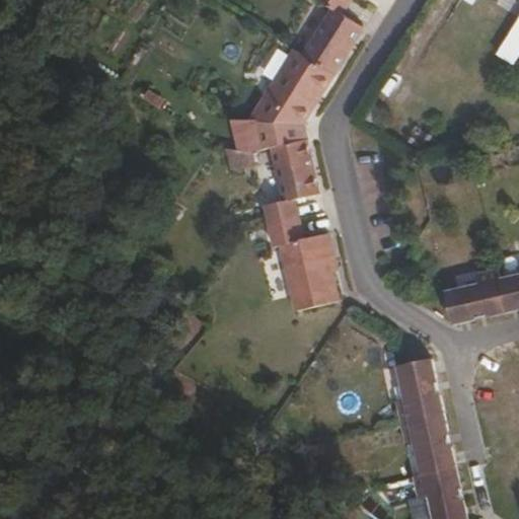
[(335,73),(363,27),(342,13),(350,0),(315,0),(330,11),(303,54),(335,73)]
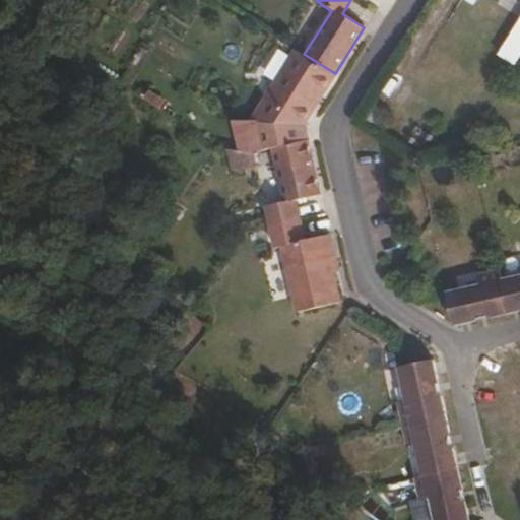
[(304,124),(335,73),(304,54),(296,49),(251,119),(260,149),(277,145),(303,137),(307,136),(304,124)]
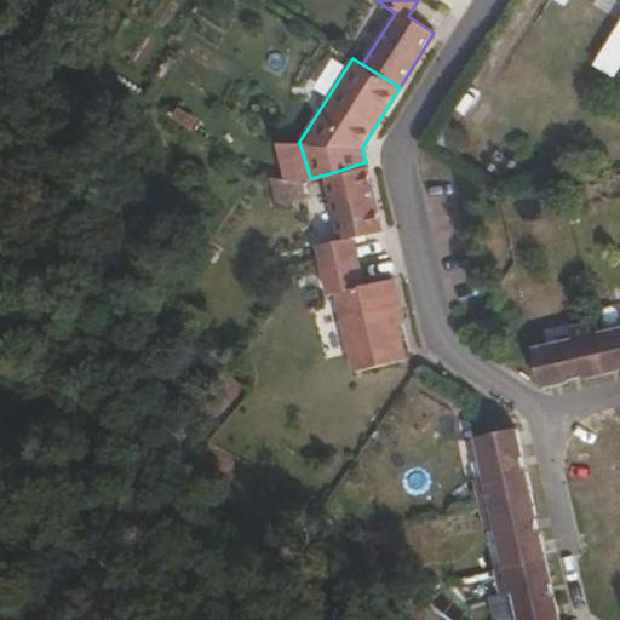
[(380,229),(366,162),(361,164),(331,173),(345,236),(320,242),(325,267),(361,259),(356,236),(380,229)]
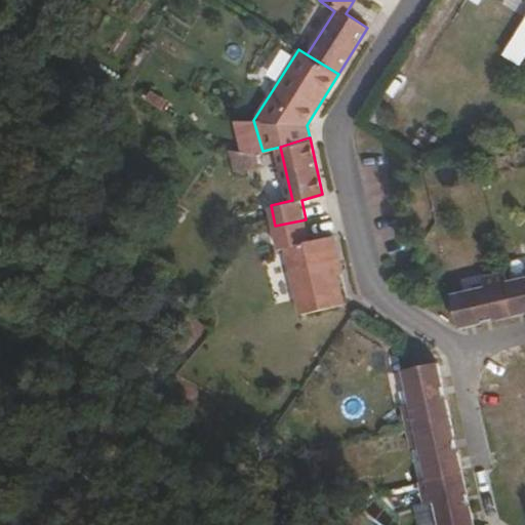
[(254,164),(255,153),(230,148),(227,169),(254,164)]
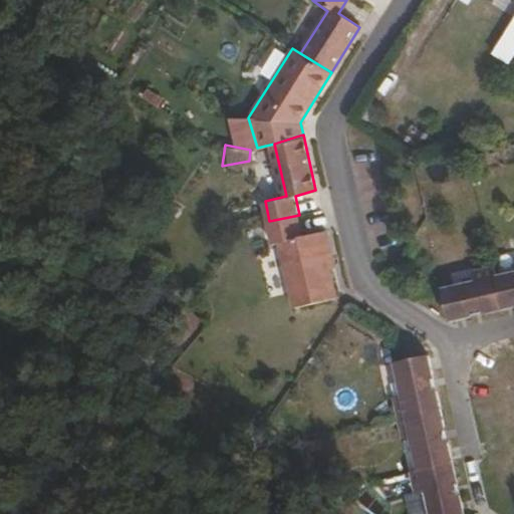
[(330,271),(326,255),(331,254),(325,229),(303,235),(299,215),(269,221),(274,242),(282,240),(296,305),(336,296),(330,271)]
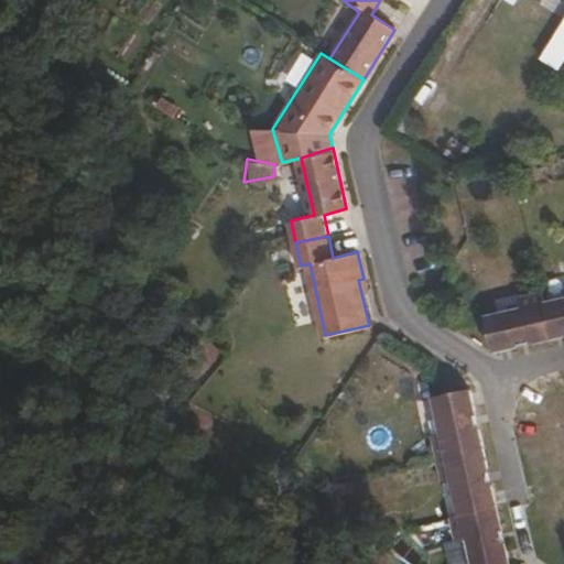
[(367,295),(364,279),(358,280),(362,297),(367,295)]
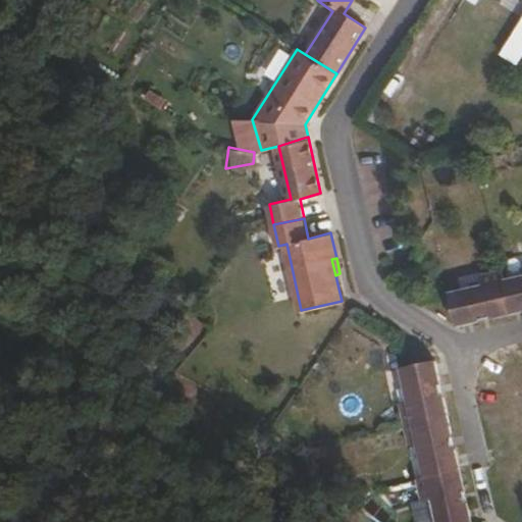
[(503,277),(502,269),(481,273),(482,282),(448,291),(455,323),(510,311),(503,277)]
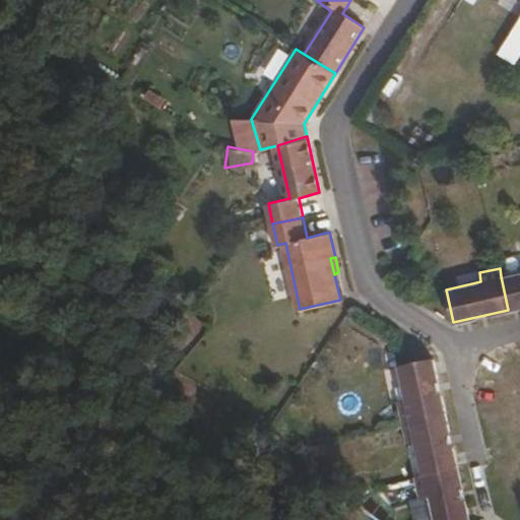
[(519,271),(501,276),(508,310),(519,306),(519,271)]
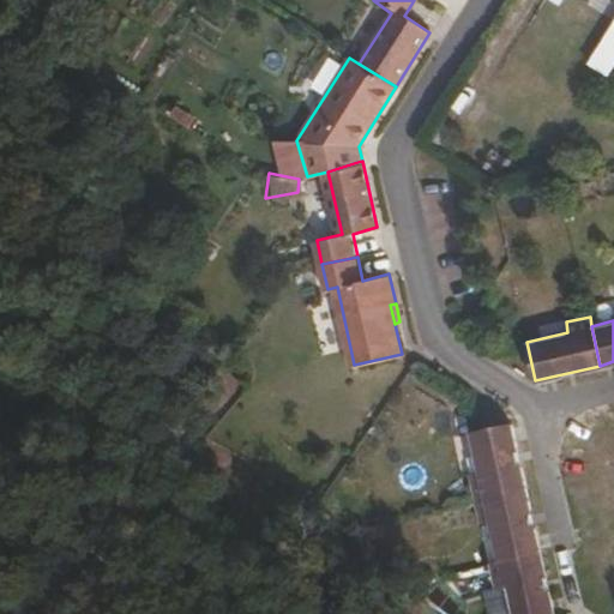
[(523,485),(509,423),(469,432),(477,470),(468,474),(474,498),(523,485)]
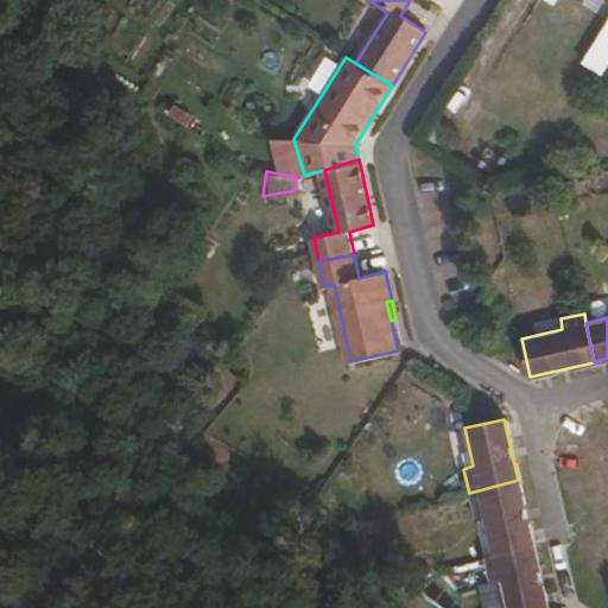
[(533,546),(518,480),(469,493),(476,518),(483,515),(493,556),(533,546)]
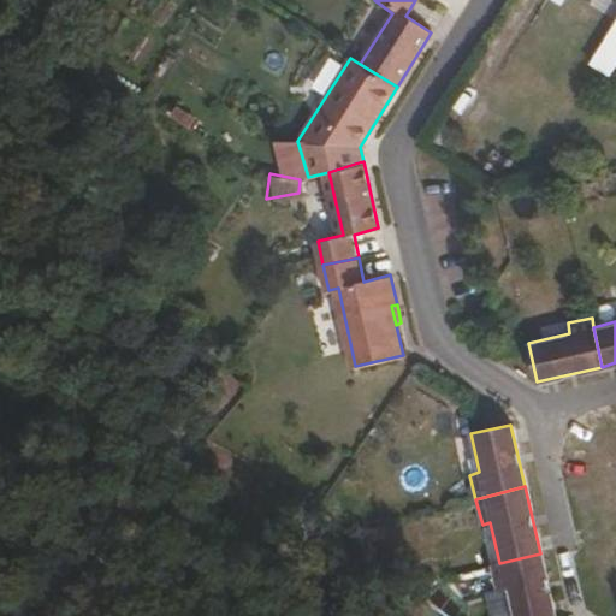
[(546,615),(554,615),(540,554),(499,563),(492,564),(498,587),(510,585),(516,615),(546,615)]
